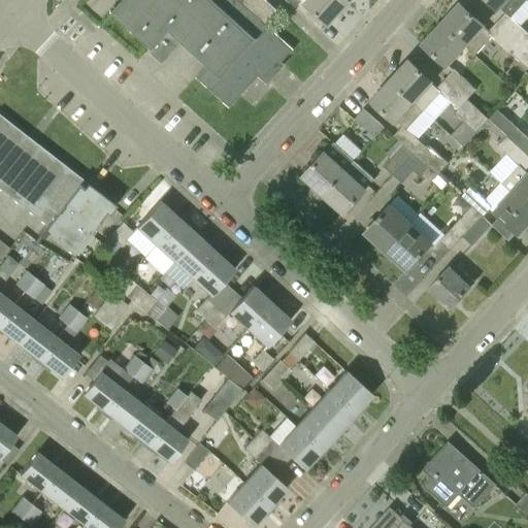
[(122,0),(111,12),(152,48),(168,30),(180,41),(206,65),(196,77),(230,107),(239,97),(258,75),(275,56),(282,61),(293,48),(268,26),(279,13),(281,11),(268,0),(122,0)]
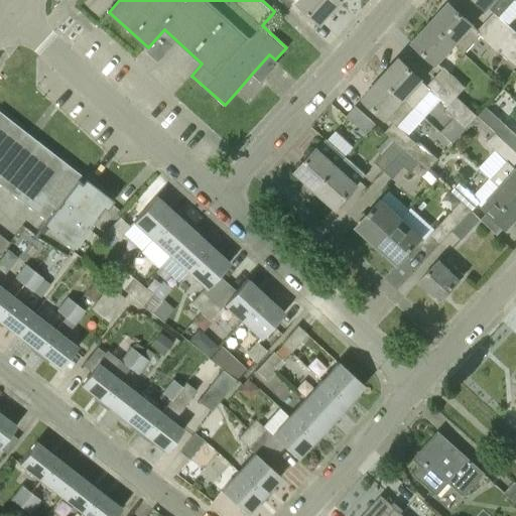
[(297,0),(297,1),(296,2),(320,24),(338,5),(332,0),(297,0)]
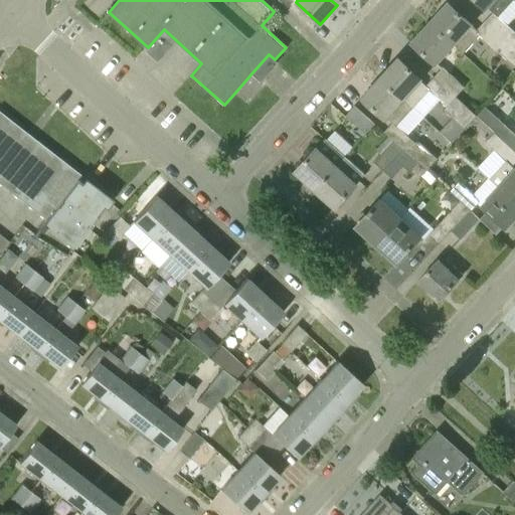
[(475,0),(486,10),(488,9),(492,13),(497,17),(512,0),(475,0)]
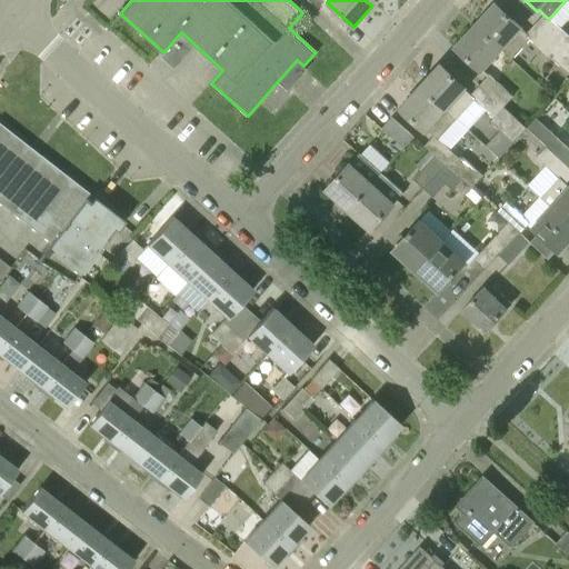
[(495,3),(475,27),(501,51),(501,50),(511,59),(530,39),(568,73),(568,58),(533,26),(526,33),(521,29),(495,3)]
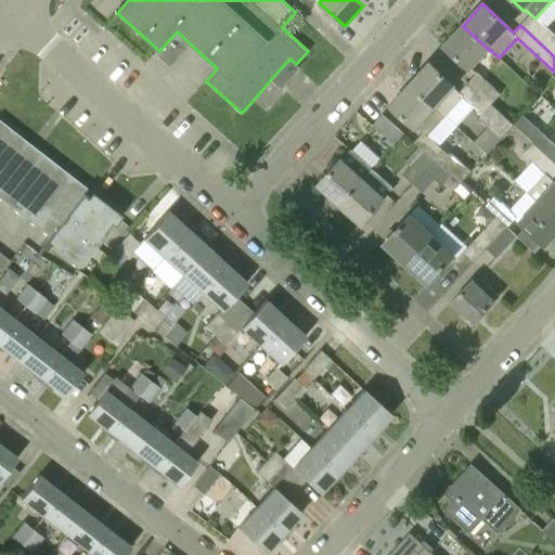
[(521,24),(520,25),(554,56),(554,36),(545,28),(540,23),(536,18),(530,14),(521,24)]
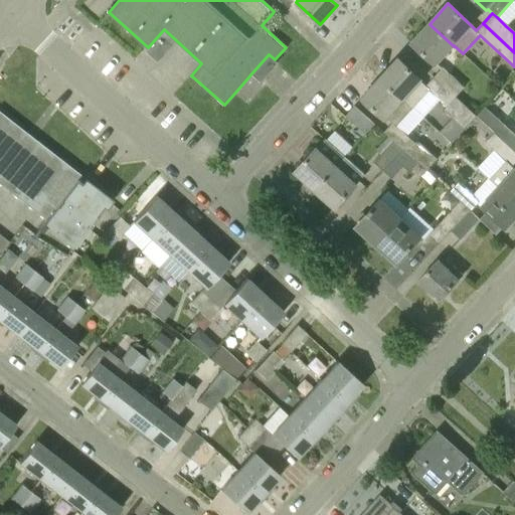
[(430,24),(411,43),(436,65),(454,46),(430,24)]
